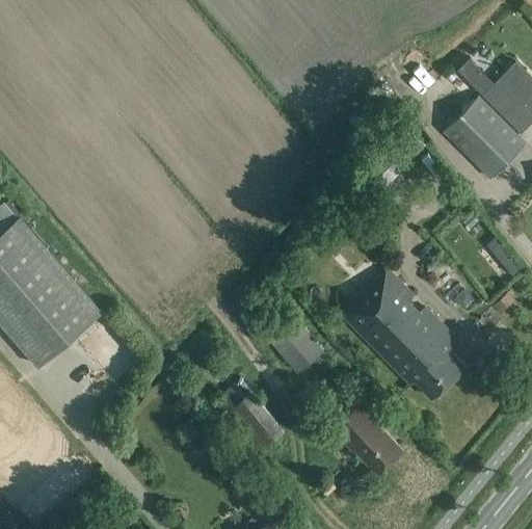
[(469,60),(458,71),(521,132),(531,121),(531,79),(515,63),(495,85),(469,60)]
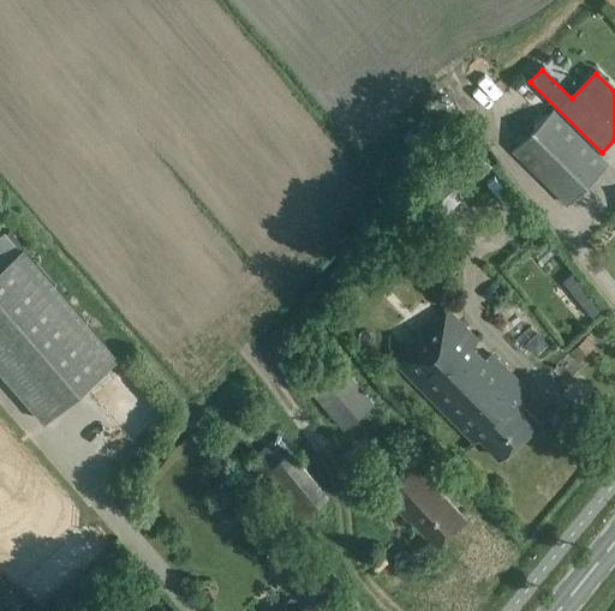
[(569,207),(609,167),(554,112),(514,151),(569,207)]
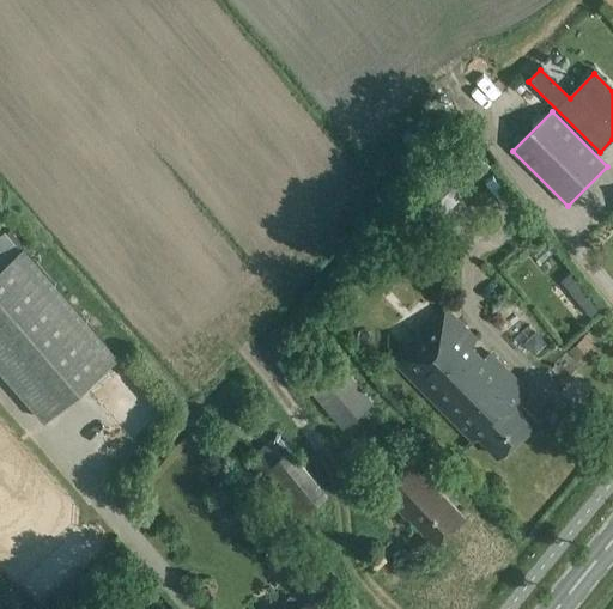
[(462,144),(417,194),(443,219),(490,169),(462,144)]
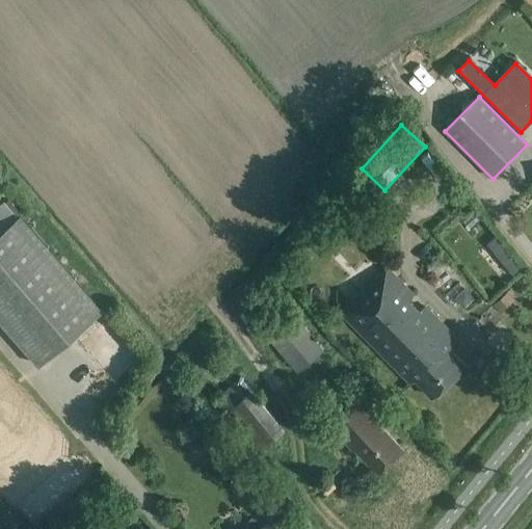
[(0,323),(38,368),(102,313),(20,218),(0,235),(0,323)]
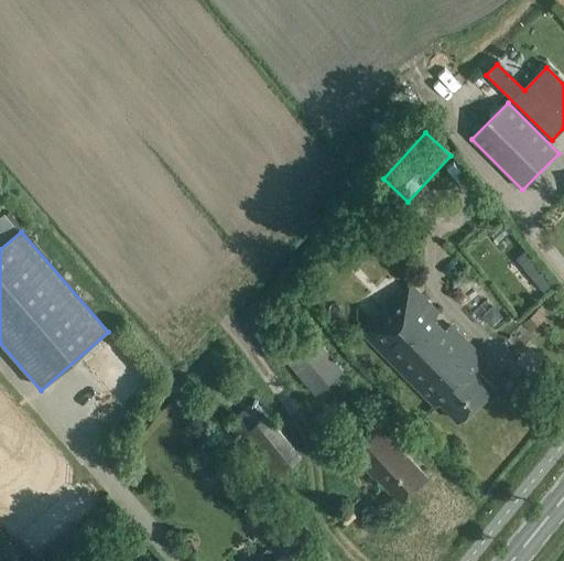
[(530,258),(520,267),(543,293),(553,286),(530,258)]
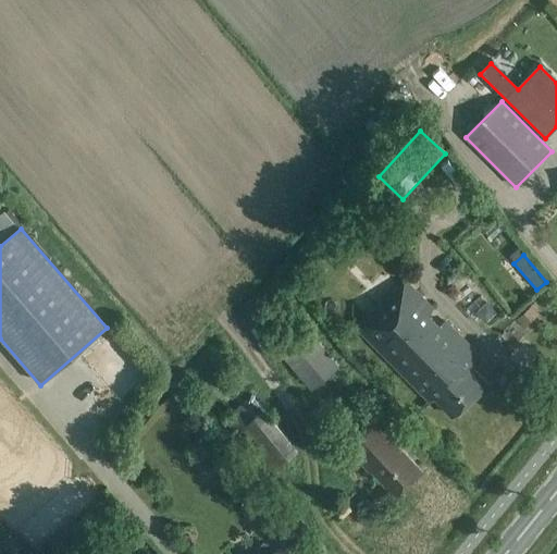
[(453,419),(487,385),(469,367),(478,358),(443,324),(440,328),(429,317),(432,312),(404,284),(356,331),(430,406),(435,401),(453,419)]
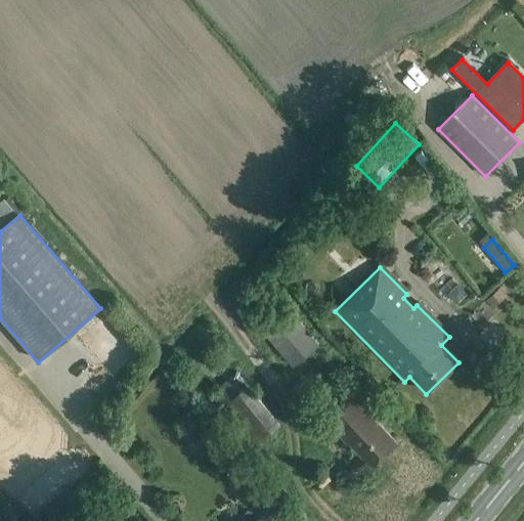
[(499,291),(485,305),(491,312),(507,299),(499,291)]
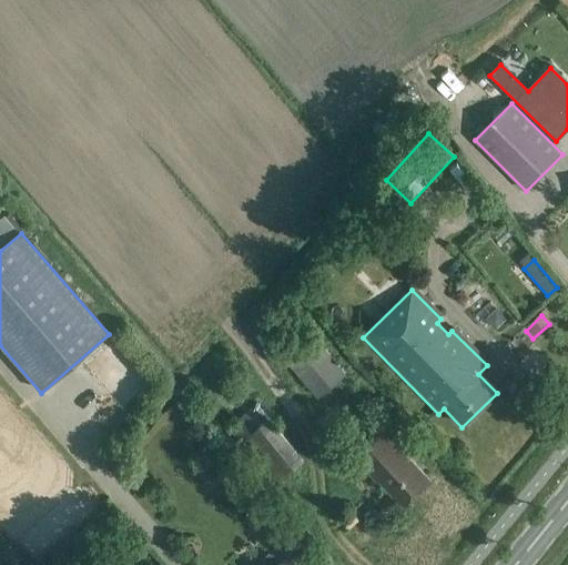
[(285,361),(317,400),(344,376),(312,339),(285,361)]
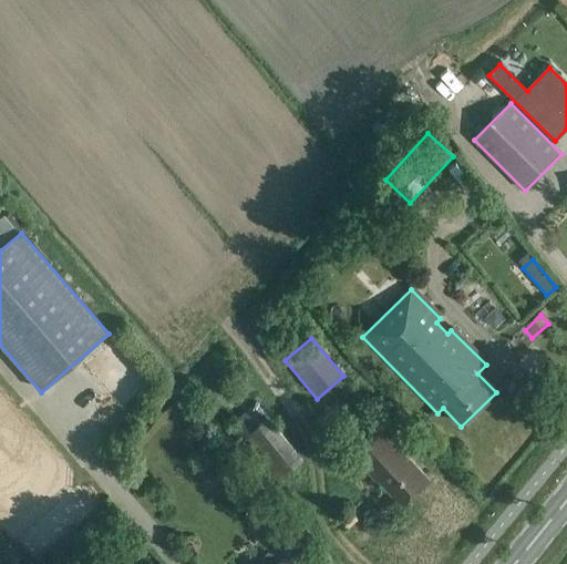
[(227,430),(274,484),(302,461),(256,406),(227,430)]
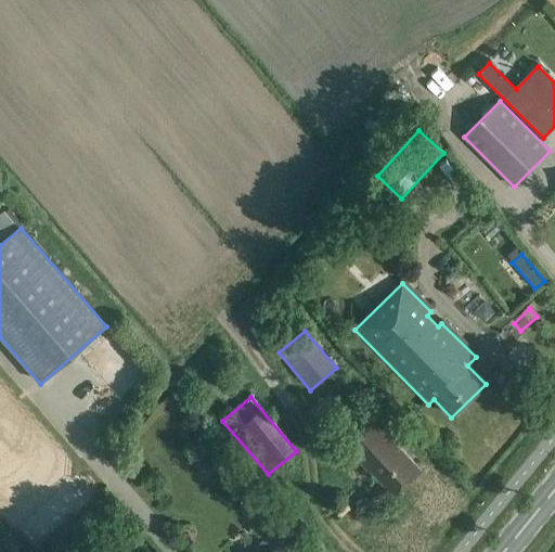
[(362,461),(396,495),(422,470),(399,448),(403,444),(378,418),(346,448),(348,450),(361,462),(362,461)]
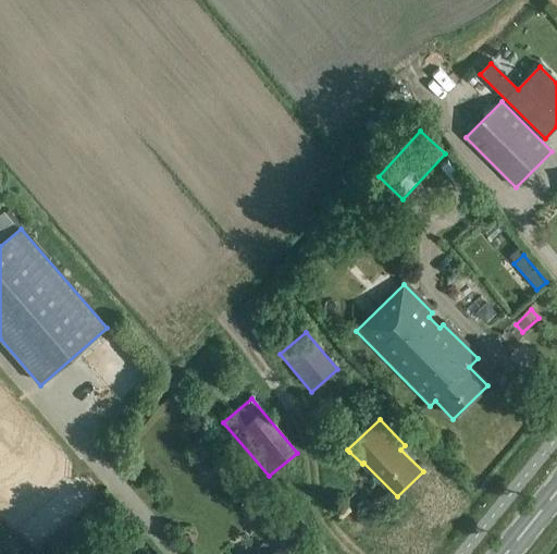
[(344,504),(334,513),(343,521),(353,513),(344,504)]
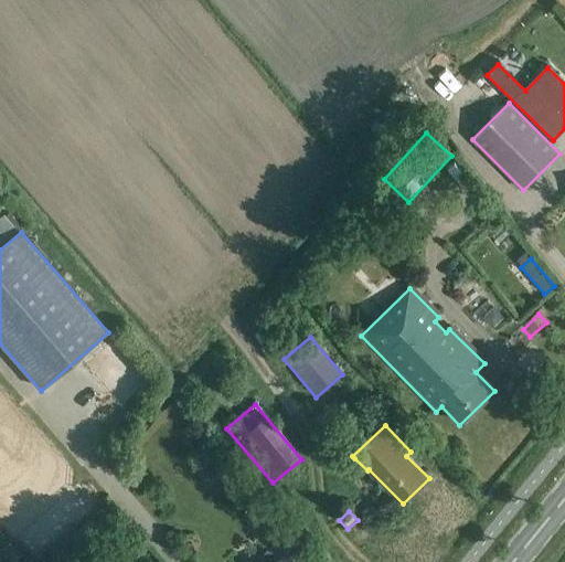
All buildings are outlined.
